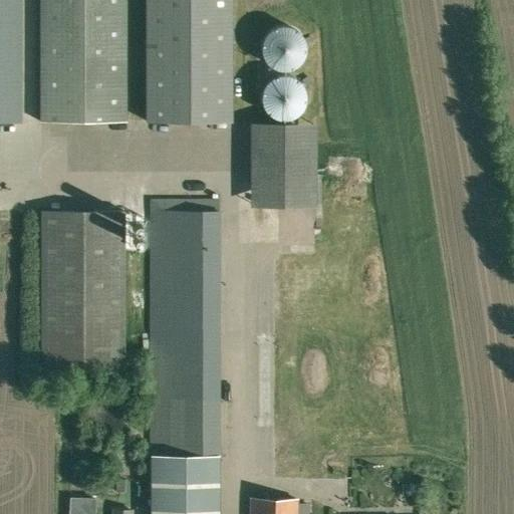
[(0,0),(0,120),(19,121),(19,0),(0,0)]
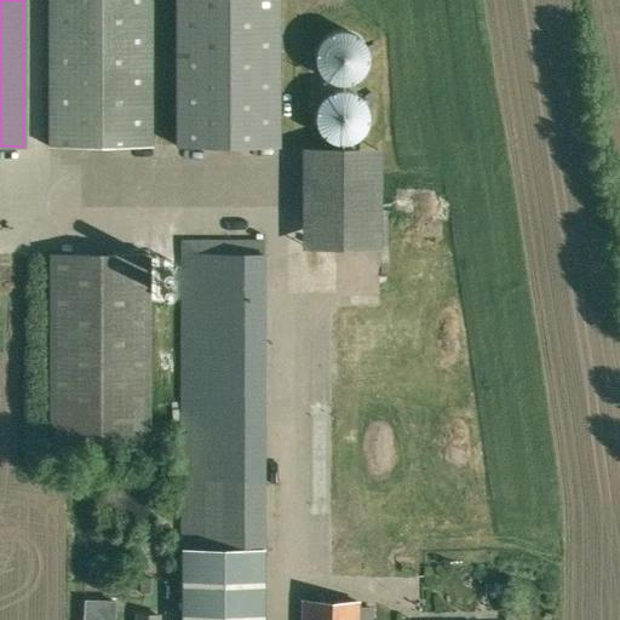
[(151,148),(150,0),(47,0),(49,148),(151,148)]
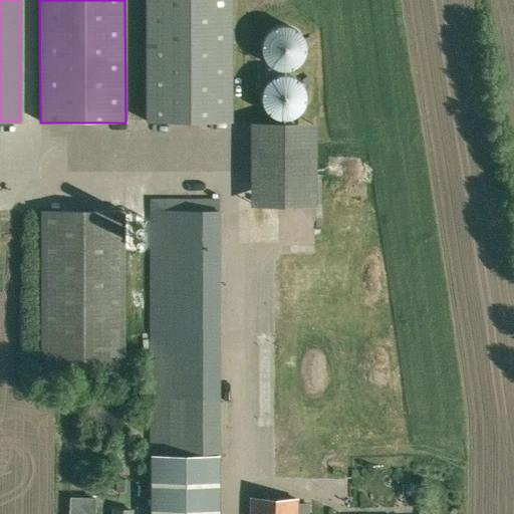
[(230,0),(145,0),(146,122),(231,121),(230,0)]
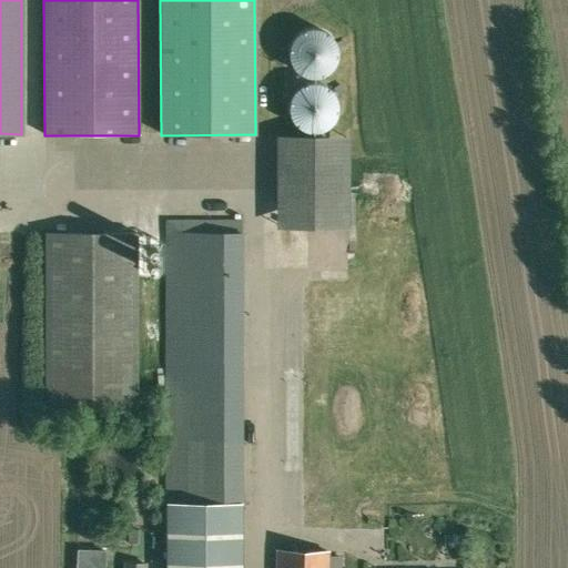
[(322,80),(326,79),(330,77),(334,74),(337,71),(340,67),(342,62),(342,58),(342,53),(342,49),(340,44),(337,41),(334,38),(330,34),(326,32),(321,31),(316,31),(312,32),(307,33),(304,36),(300,39),(297,42),(295,47),(294,51),(293,56),(294,60),(295,64),(297,69),(300,73),(304,75),(307,78),(312,80),(316,80),(322,80)]
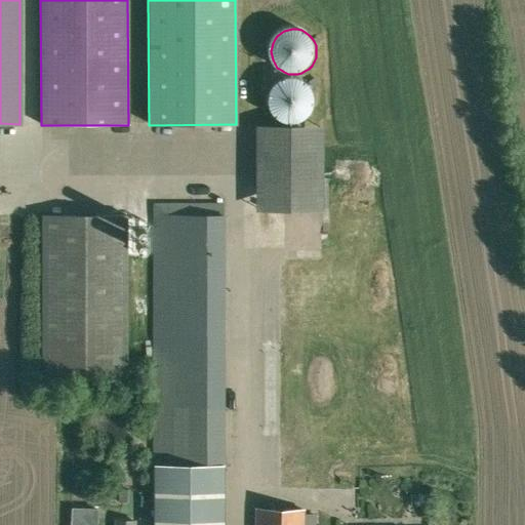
[(294,76),(294,86),(275,86),(274,112),(314,112),(314,76),(294,76)]
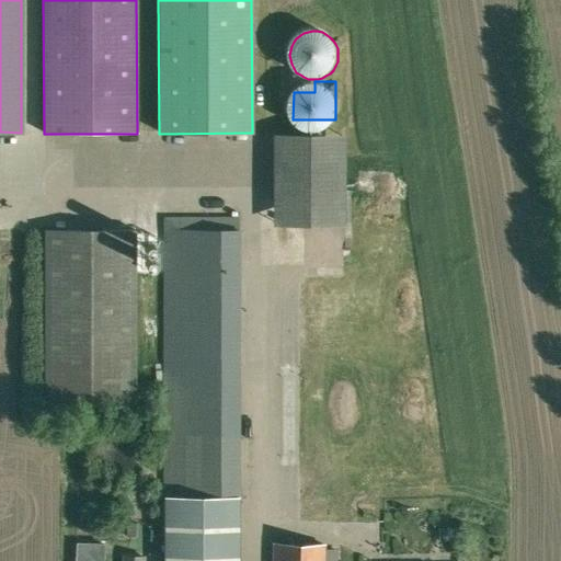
[(352,128),(279,128),(278,218),(351,219),(352,128)]
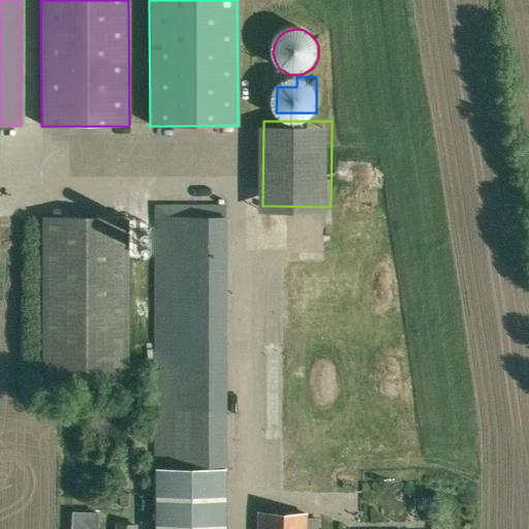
[(225,528),(226,217),(225,206),(155,206),(154,528),(225,528)]
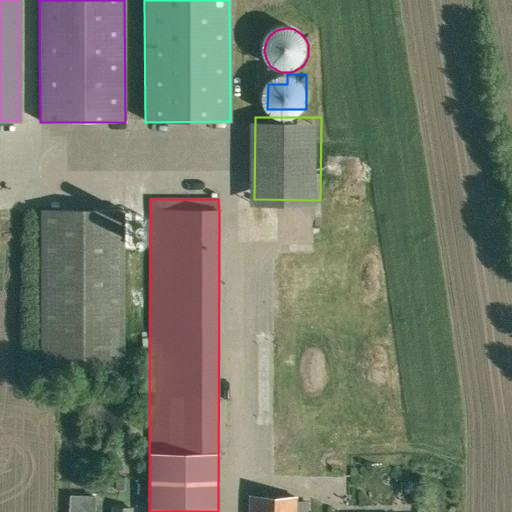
[(123,211),(43,211),(43,370),(122,370),(123,211)]
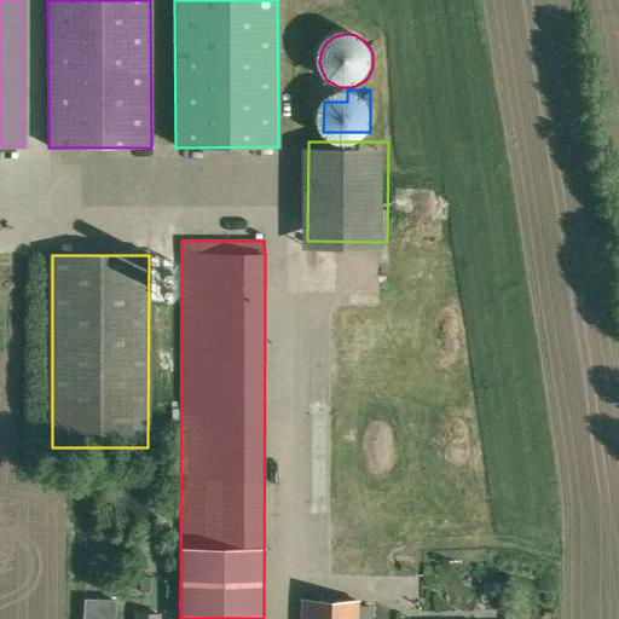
[(336,376),(319,376),(319,393),(335,393),(336,376)]
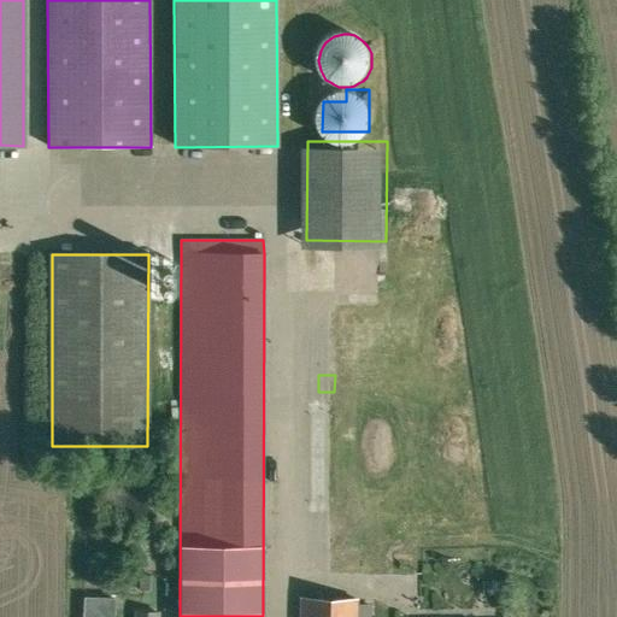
[(483,594),(509,593),(509,580),(483,580),(483,594)]
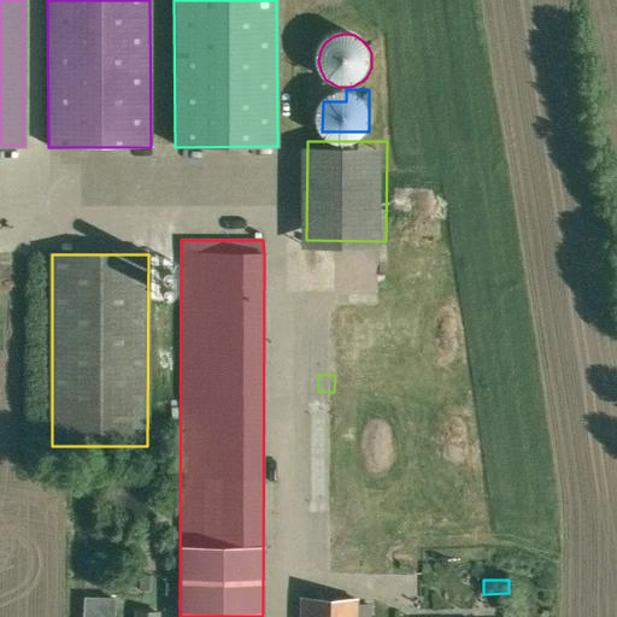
[(371,616),(371,606),(356,605),(357,599),(300,598),(299,616),(371,616)]
